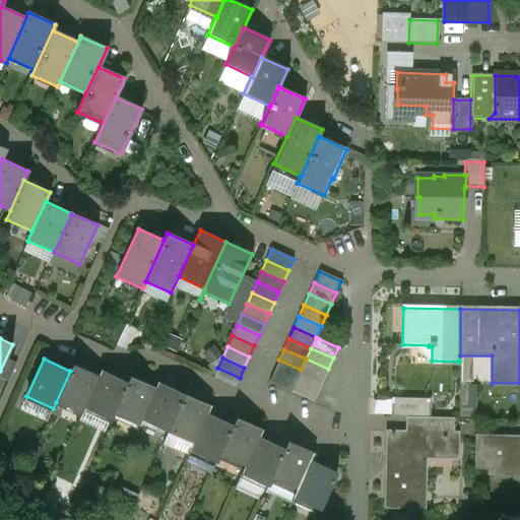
[(328,369),(306,359),(301,370),(323,380),(328,369)]
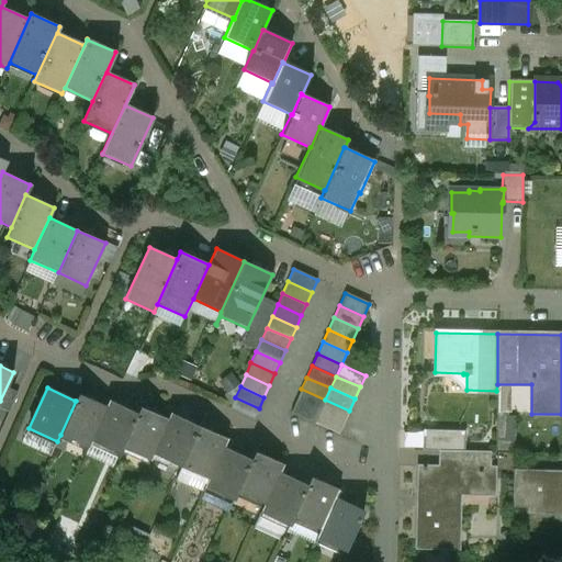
[(325,400),(301,389),(296,401),(319,412),(325,400)]
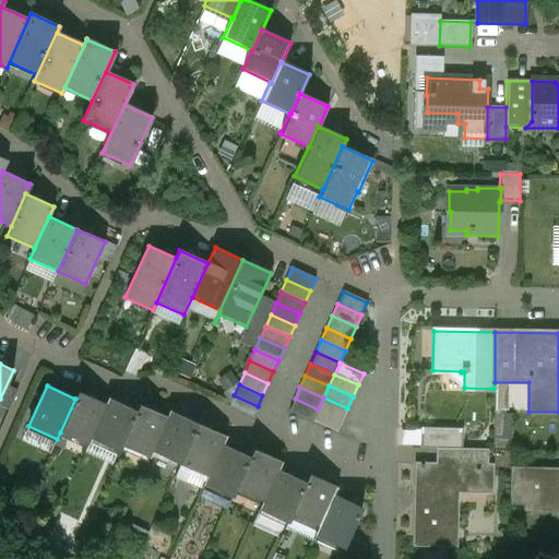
[(105,405),(78,392),(74,399),(75,399),(60,432),(88,445),(91,439),(106,405),(105,405)]
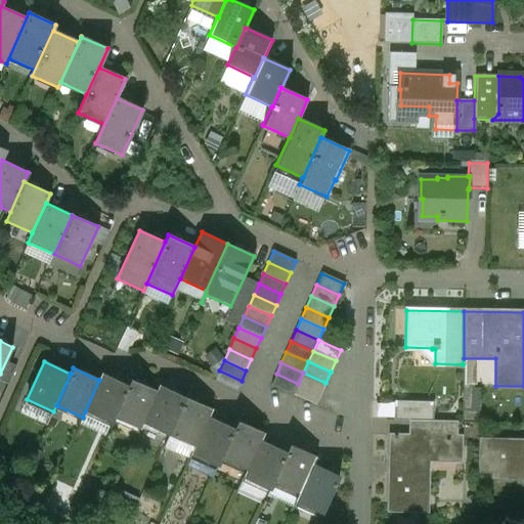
[(242,381),(219,370),(214,382),(236,392),(242,381)]
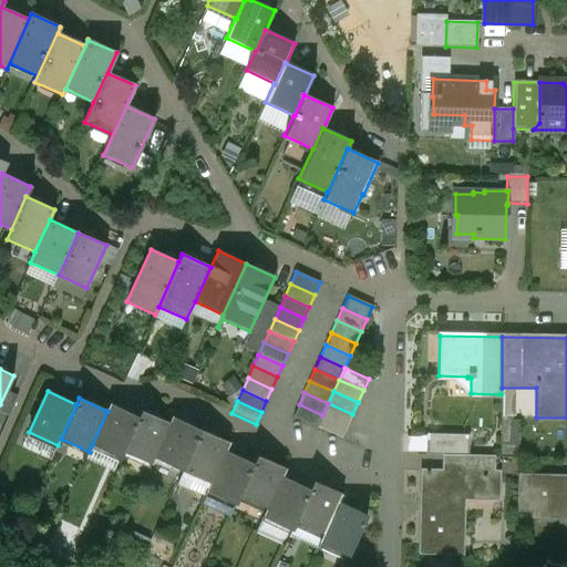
[(352,414),(328,403),(322,415),(347,426),(352,414)]
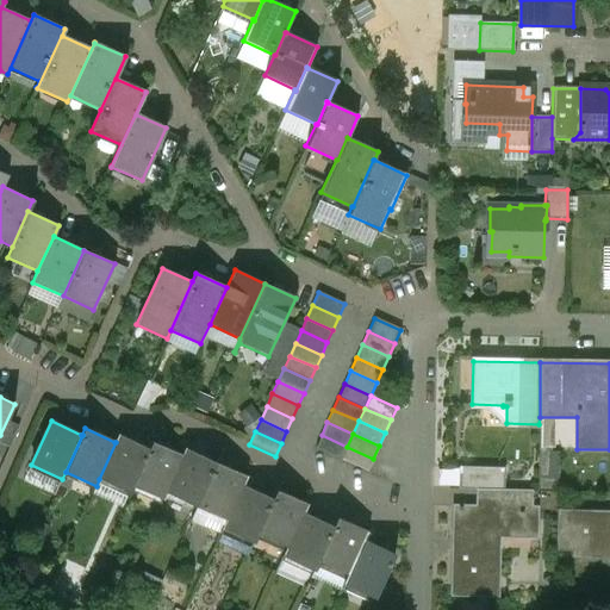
[(148,449),(118,435),(114,442),(116,442),(99,479),(130,493),(132,486),(149,449),(148,449)]
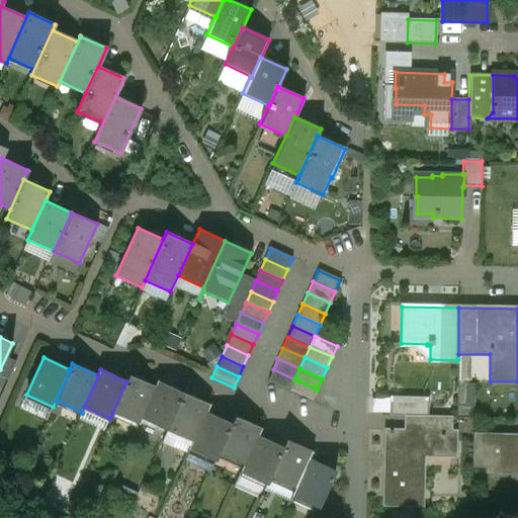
[(294,379),(273,369),(268,380),(289,391),(294,379)]
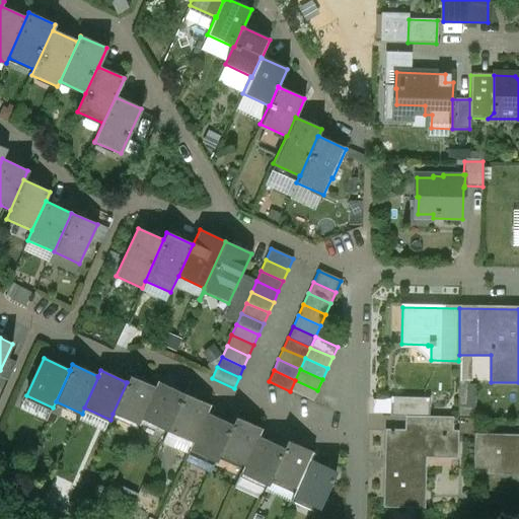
[(154,387),(129,376),(126,382),(127,382),(113,414),(139,426),(141,420),(155,388),(154,387)]
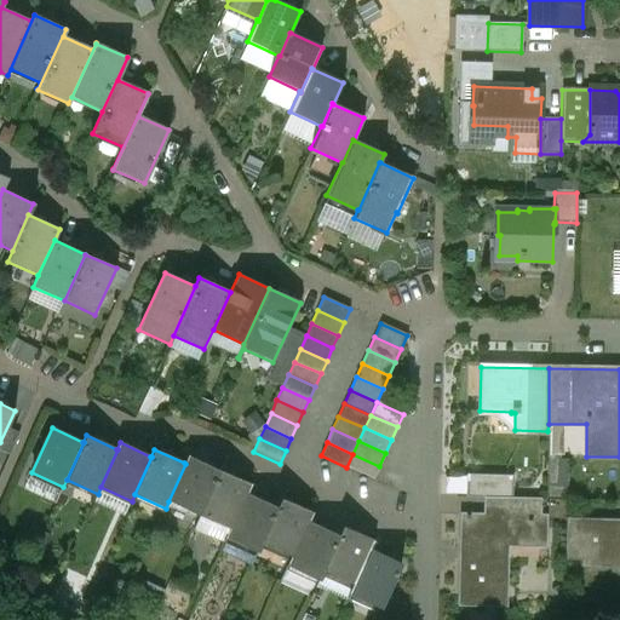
[(379,466),(352,454),(346,468),(373,480),(379,466)]
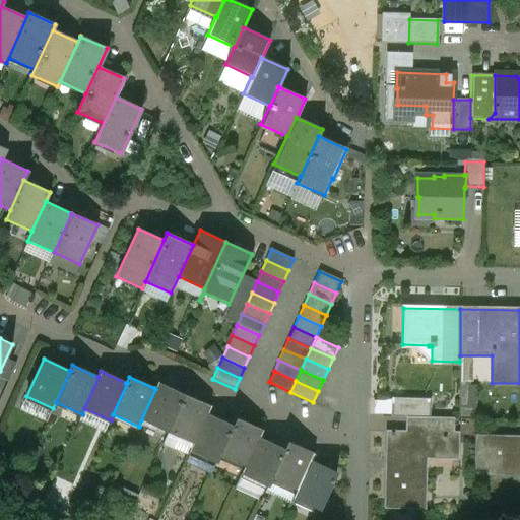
[(184,395),(157,383),(154,388),(155,389),(141,420),(167,432),(184,395)]
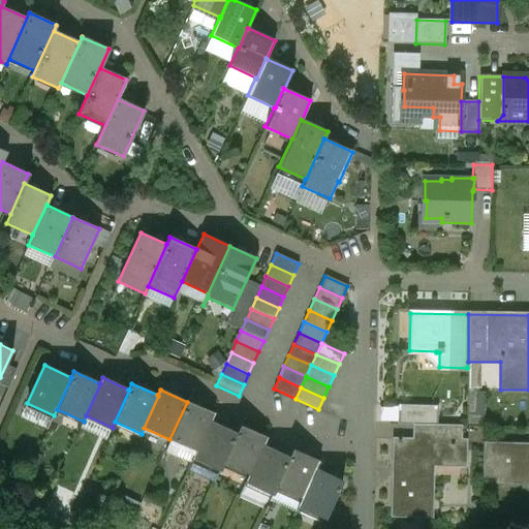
[(487,411),(488,392),(473,391),(472,411),(487,411)]
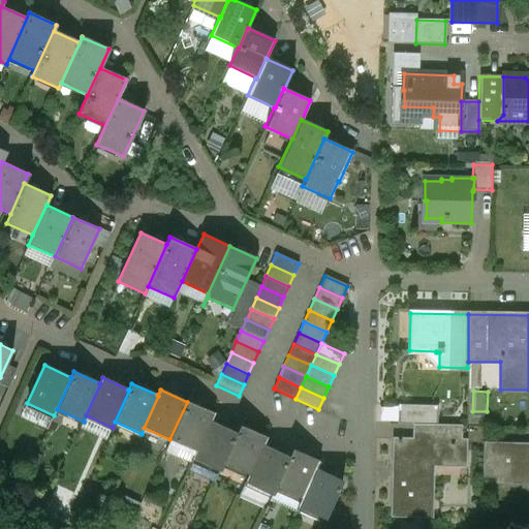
[(214,413),(187,402),(169,439),(195,452),(196,452),(210,422),(211,422),(214,413)]
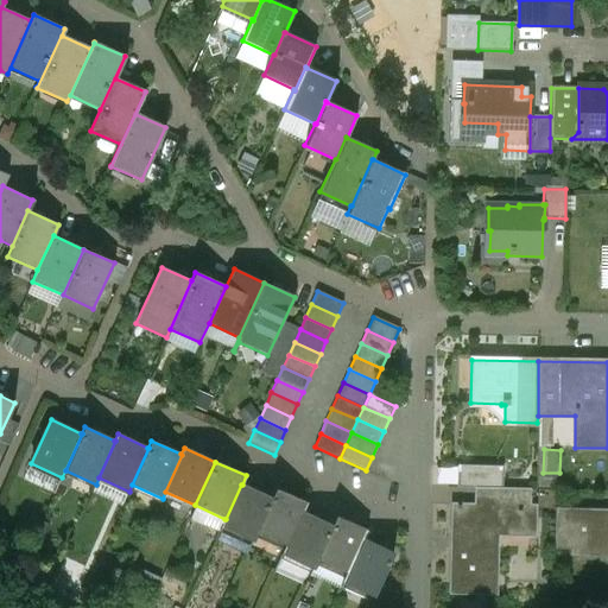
[(500,467),(457,467),(456,487),(480,488),(499,488),(500,467)]
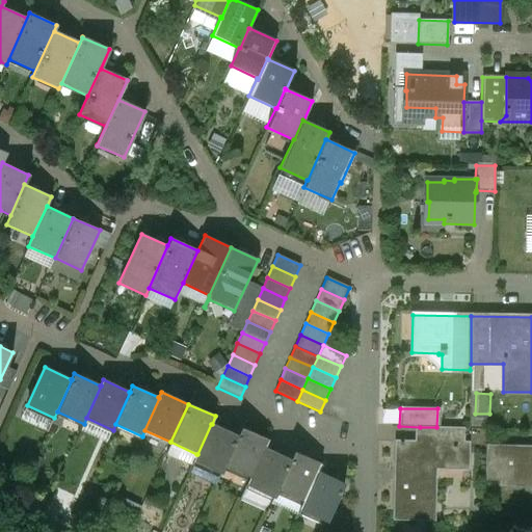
[(212,424),(211,424),(197,454),(196,454),(193,461),(220,474),(224,467),(223,466),(238,435),(237,435),(212,424)]
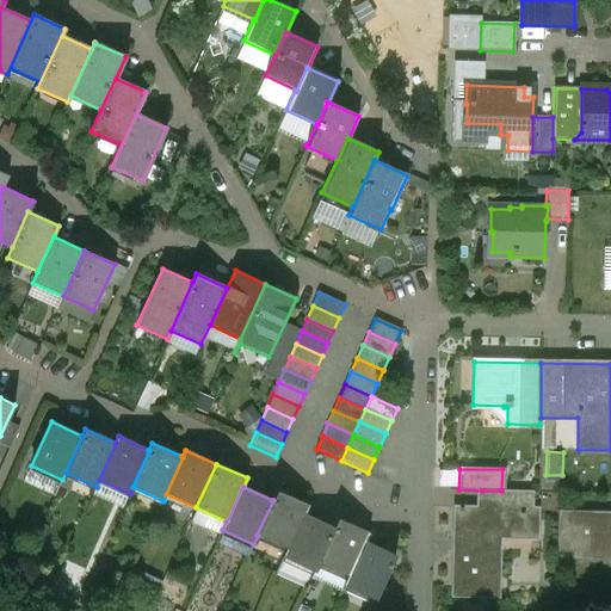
[(501,491),(482,491),(482,507),(531,508),(532,492),(501,491)]
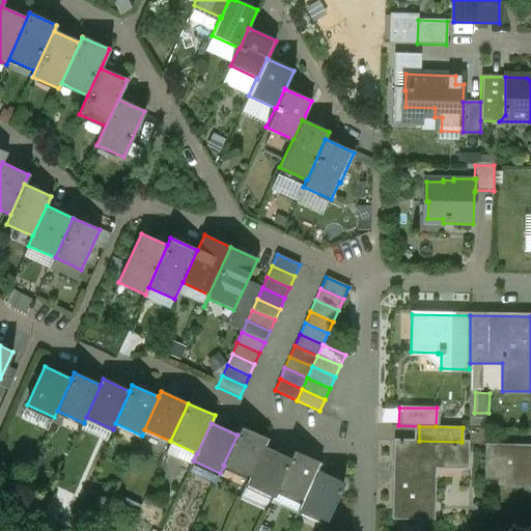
[(241,427),(236,435),(238,435),(223,465),(224,466),(249,477),(250,477),(263,447),(268,440),(241,427)]
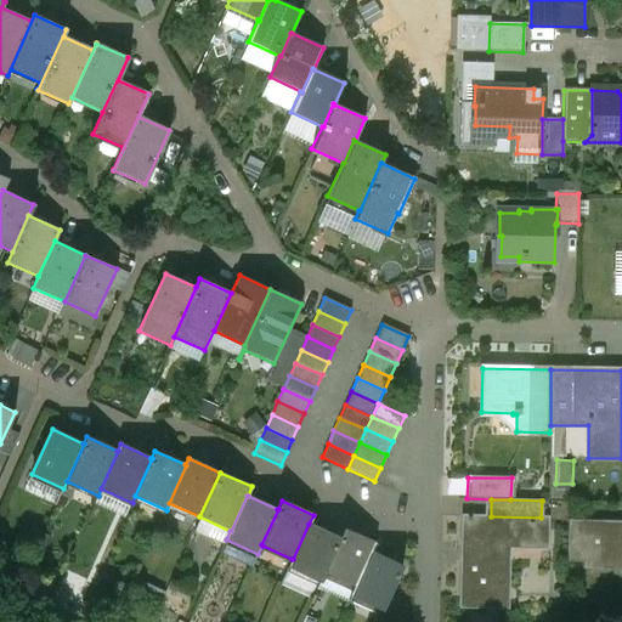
[(491,516),(465,515),(463,604),(503,605),(504,544),(529,544),(529,538),(547,538),(548,518),(491,516)]
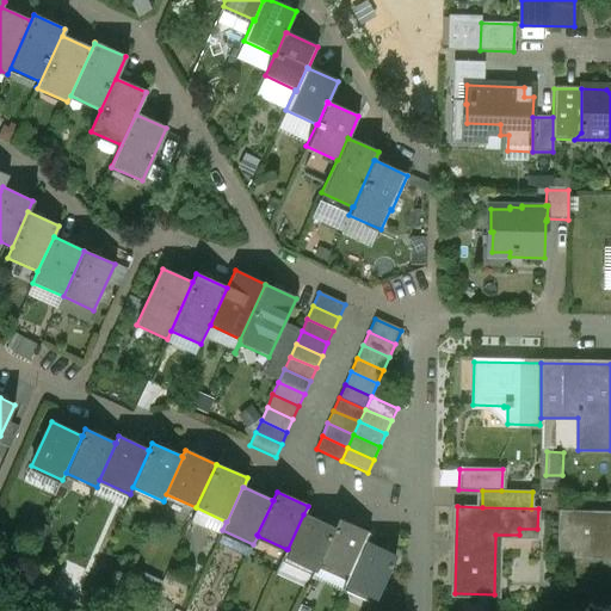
[(610,512),(557,511),(556,553),(575,553),(575,557),(610,557),(610,507),(610,512)]
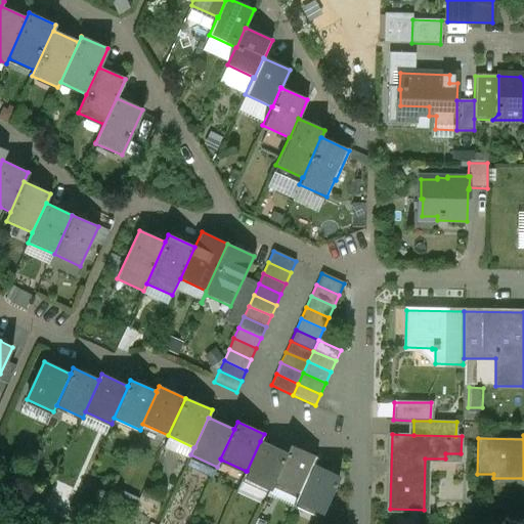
[(260,441),(247,471),(246,471),(243,478),(269,490),(273,483),(272,483),(286,452),(260,441)]
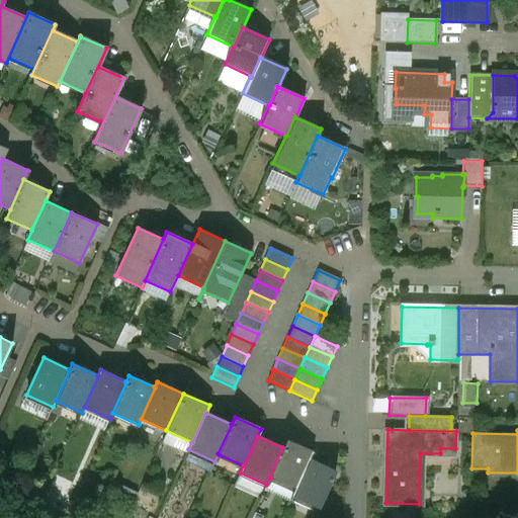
[(313,452),(285,440),(282,447),(269,478),(270,478),(294,489),(295,489),(309,459),(313,452)]
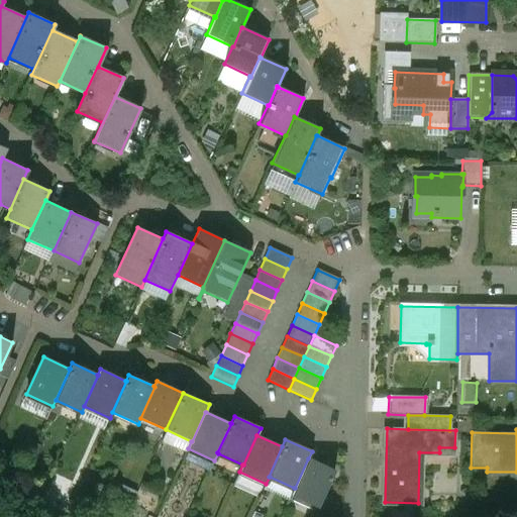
[(308,458),(295,488),(294,488),(291,495),(317,507),(334,471),(308,458)]
